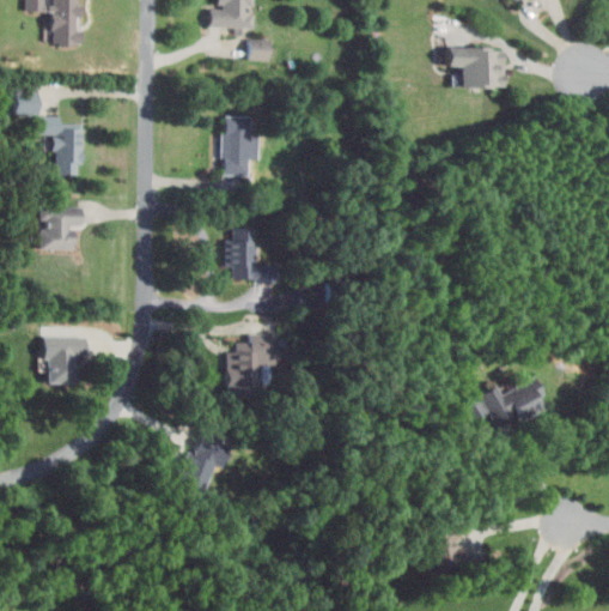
[(54,0),(78,0),(78,43),(54,43),(54,0)]
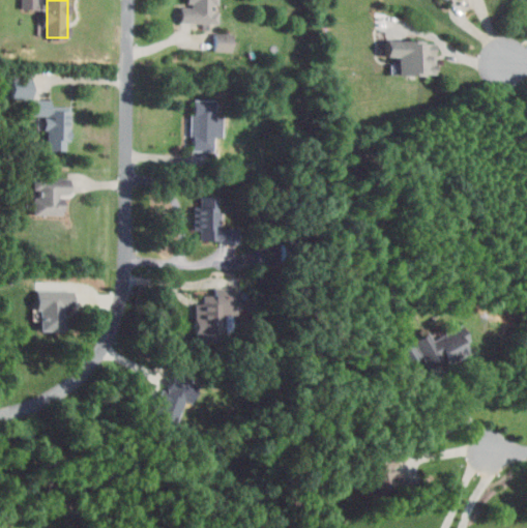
[(193,0),(221,0),(222,28),(181,29),(181,11),(194,11),(193,0)]
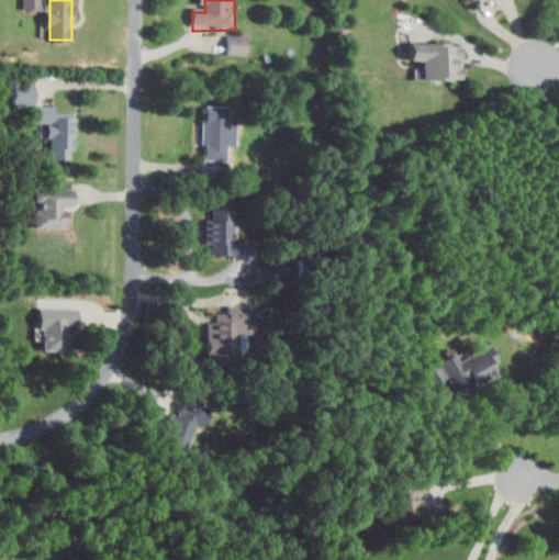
[(230,55),(248,56),(249,37),(231,36),(230,55)]
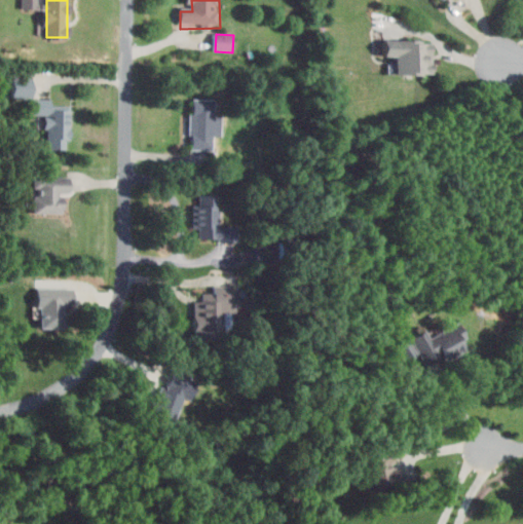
[(397,75),(434,76),(435,43),(399,42),(399,49),(385,48),(385,58),(397,58),(397,75)]
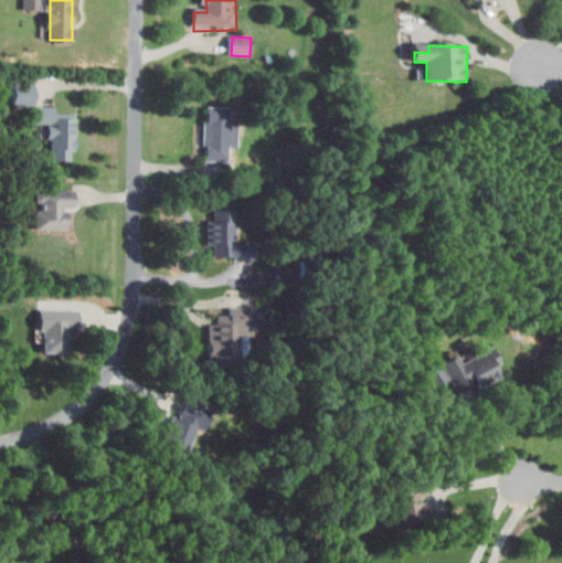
[(207,110),(207,163),(229,163),(229,146),(237,146),(237,127),(231,125),(231,110),(207,110)]
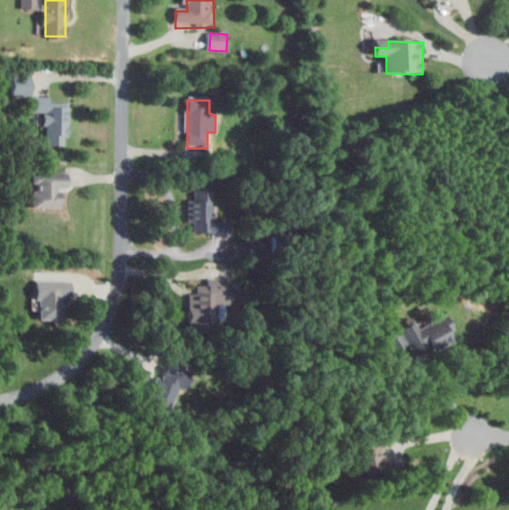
[(30,110),(67,109),(68,147),(52,147),(51,127),(40,127),(40,118),(30,118),(30,110)]
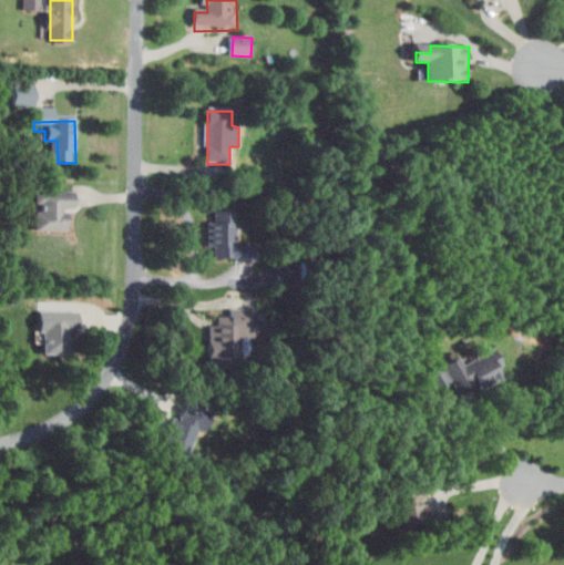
[(36,192),(34,233),(68,233),(68,217),(64,217),(64,212),(79,213),(80,193),(36,192)]
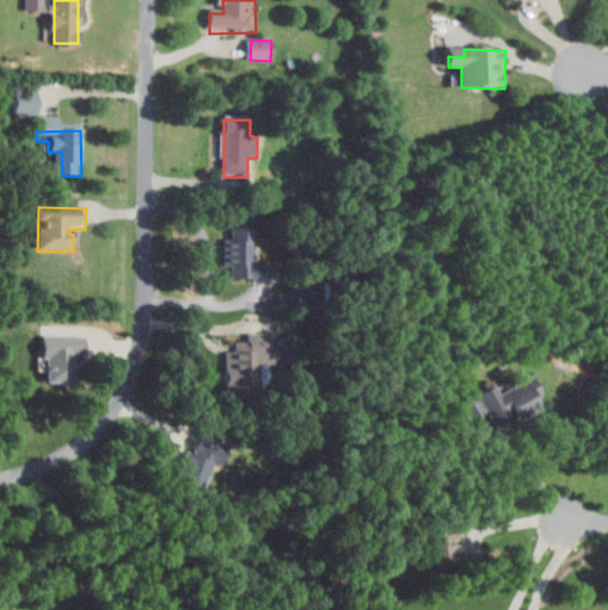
[(225,267),(232,267),(231,278),(266,279),(266,266),(252,266),(253,229),(233,227),(232,239),(226,238),(225,267)]
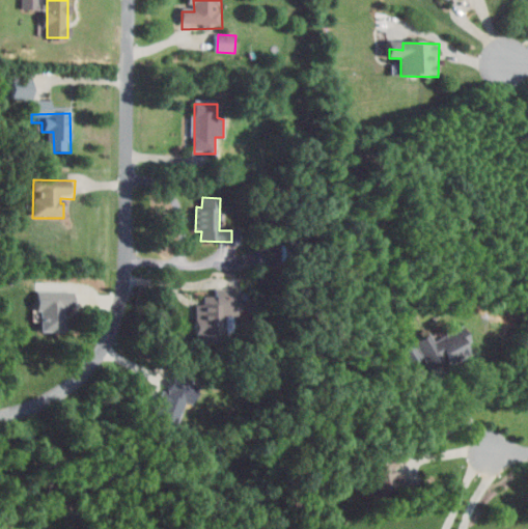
[(197,311),(207,312),(209,297),(214,297),(214,289),(237,289),(237,315),(227,314),(226,343),(197,343),(197,311)]
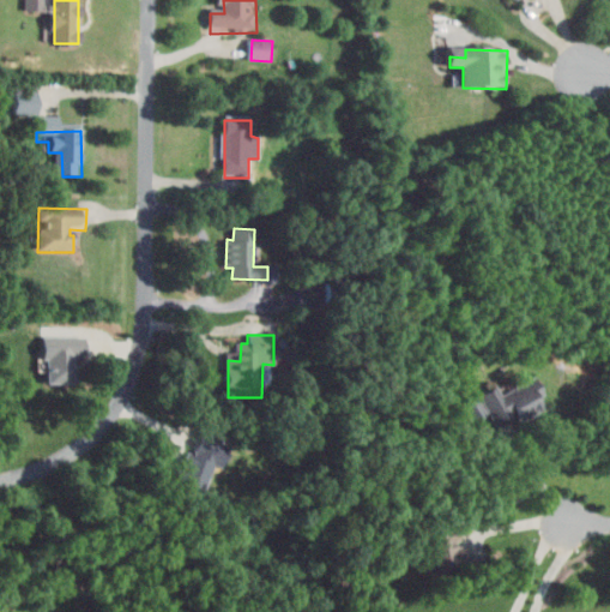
[(42,340),(89,341),(89,358),(74,358),(73,387),(42,385),(42,340)]
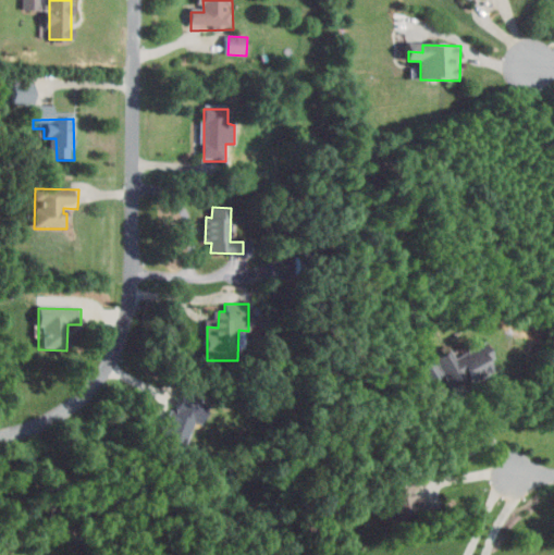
[(493,373),(487,353),(471,357),(471,354),(457,359),(455,355),(419,366),(430,399),(451,393),(448,387),(493,373)]
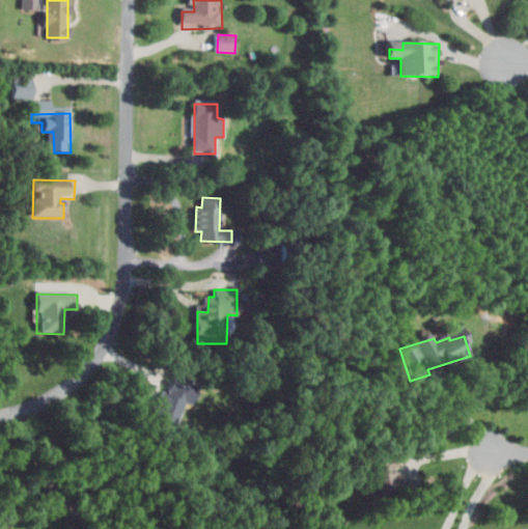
[(174,378),(201,388),(195,404),(188,400),(176,427),(151,417),(163,390),(168,393),(174,378)]
